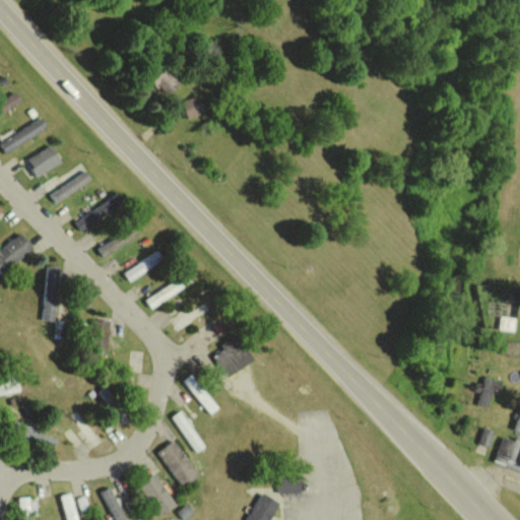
[(179,81),(166,67),(152,79),(166,93),(179,81)]
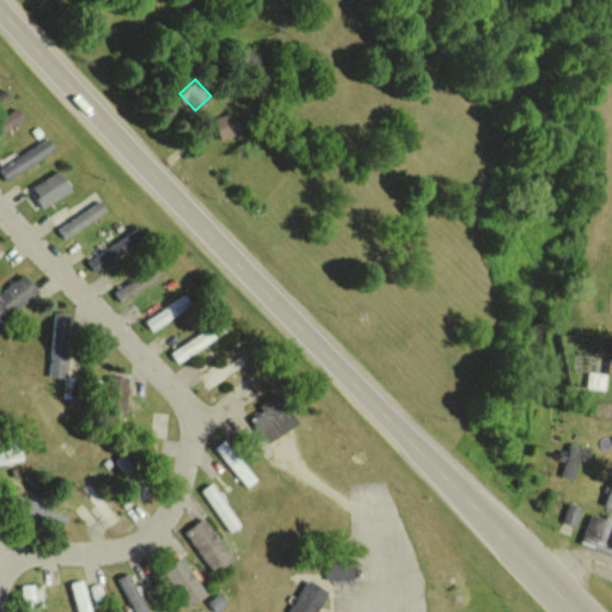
[(213,118),(220,139),(239,130),(232,111),(213,118)]
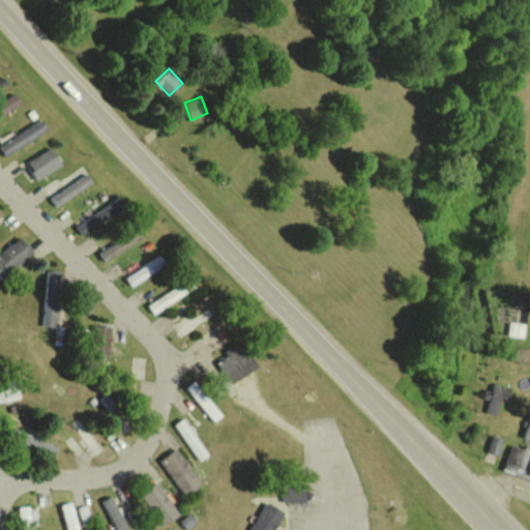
[(47,128),(40,118),(0,144),(0,146),(6,155),(47,128)]
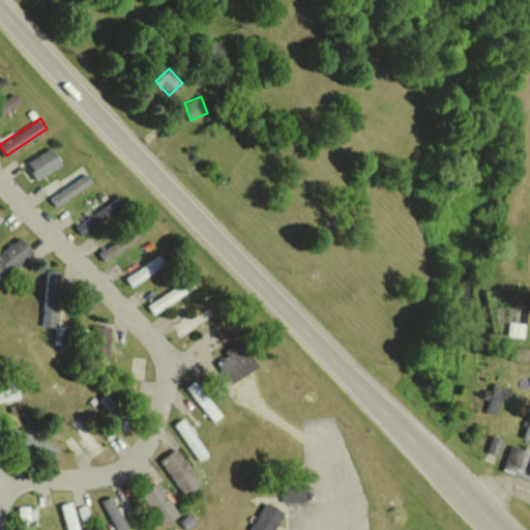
[(61,165),(50,147),(26,163),(36,180),(61,165)]
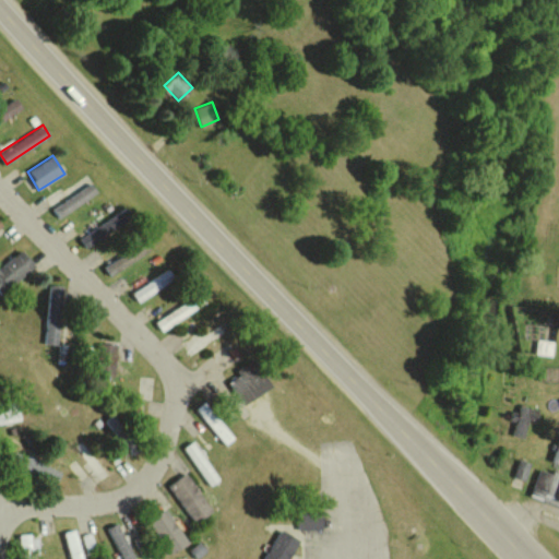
[(97,191),(91,182),(52,209),(59,218),(97,191)]
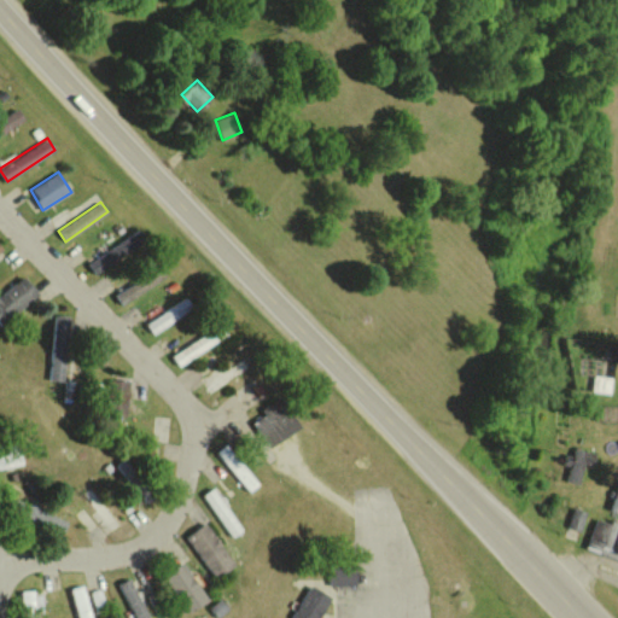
[(151,250),(140,231),(87,261),(98,280),(151,250)]
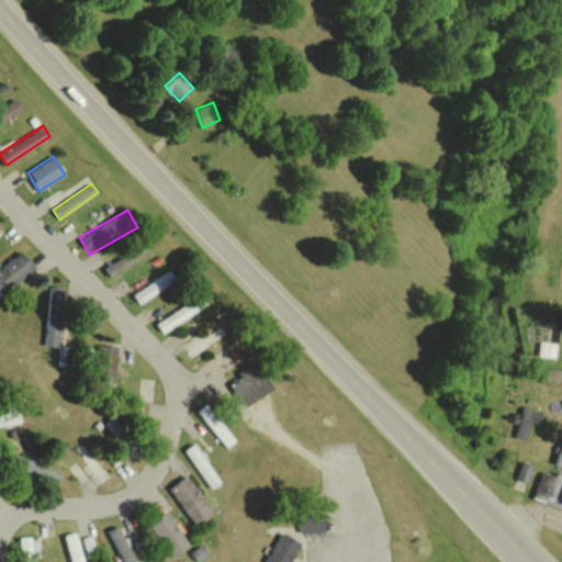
[(0,269),(0,293),(2,296),(35,265),(21,249),(0,269)]
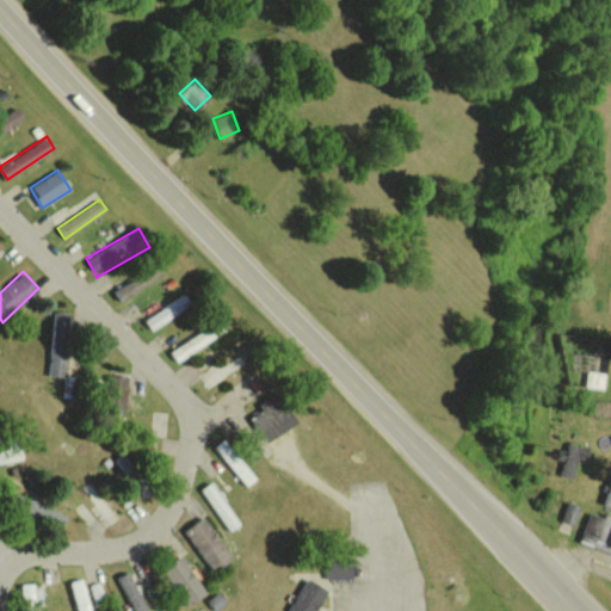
[(50,376),(67,376),(69,313),(53,312),(50,376)]
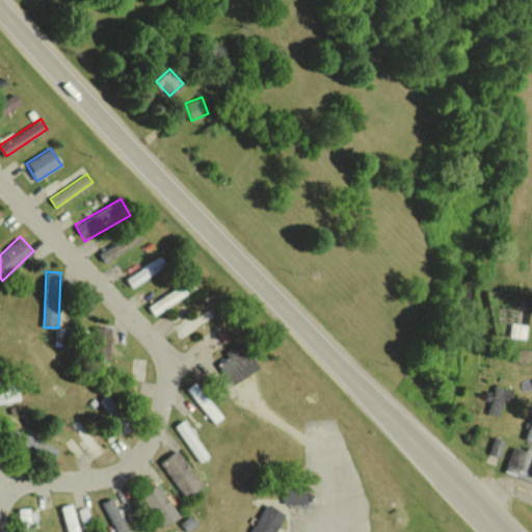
[(171,294),(170,292),(150,308),(155,315),(187,292),(182,286),(171,294)]
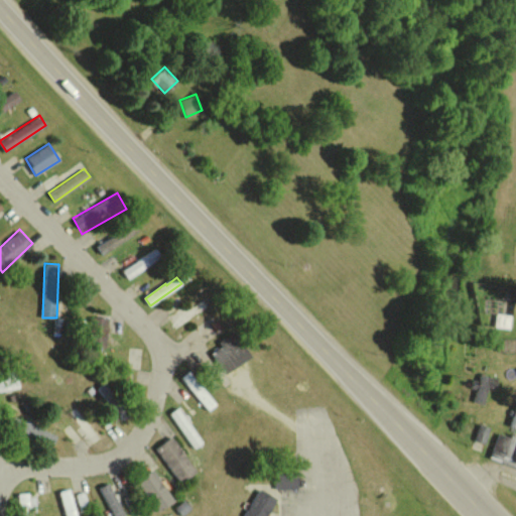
[(510,314),(495,313),(493,327),(509,328),(510,314)]
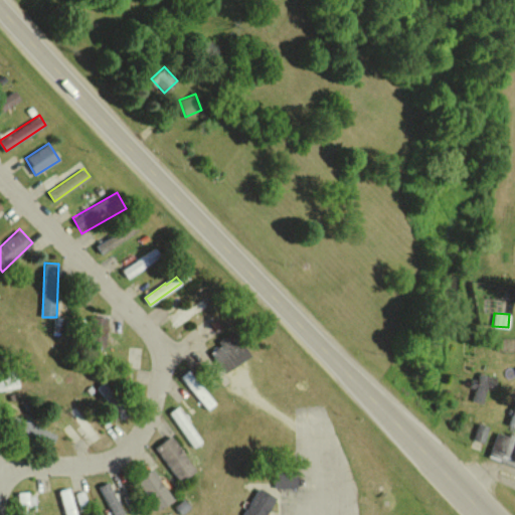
[(107,345),(108,317),(90,316),(89,345),(107,345)]
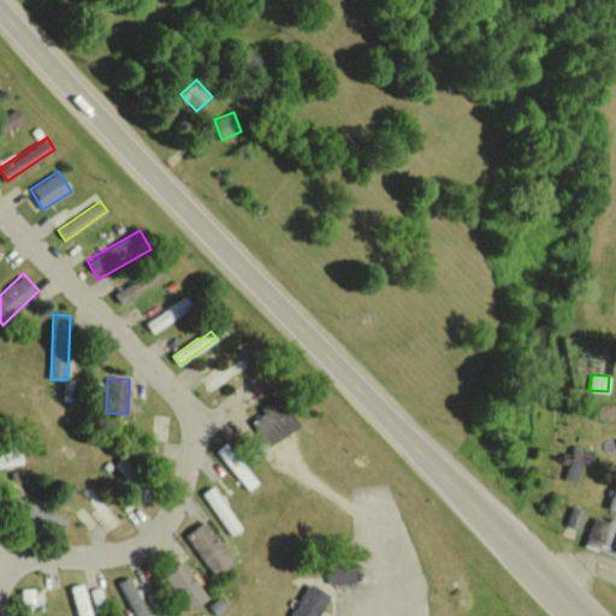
[(300,425),(278,395),(260,408),(264,413),(252,421),(270,446),(300,425)]
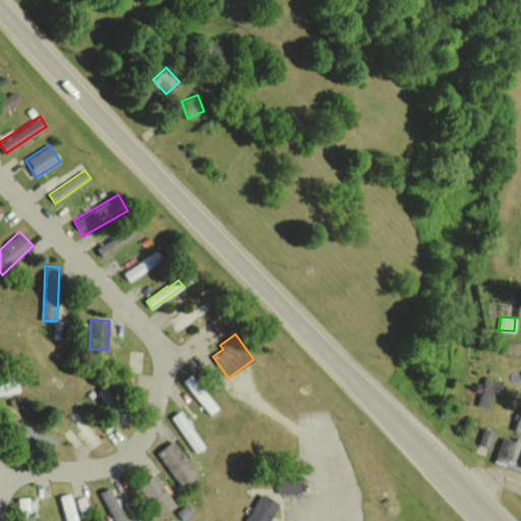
[(205,446),(179,411),(171,417),(195,452),(205,446)]
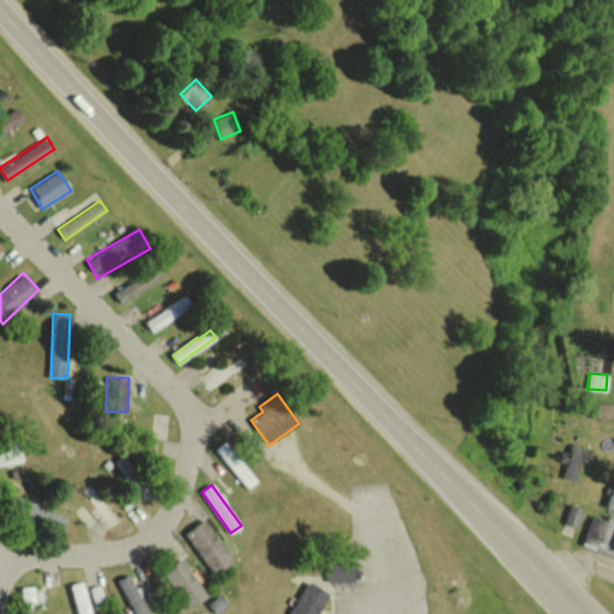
[(577,509),(567,506),(561,523),(571,527),(577,509)]
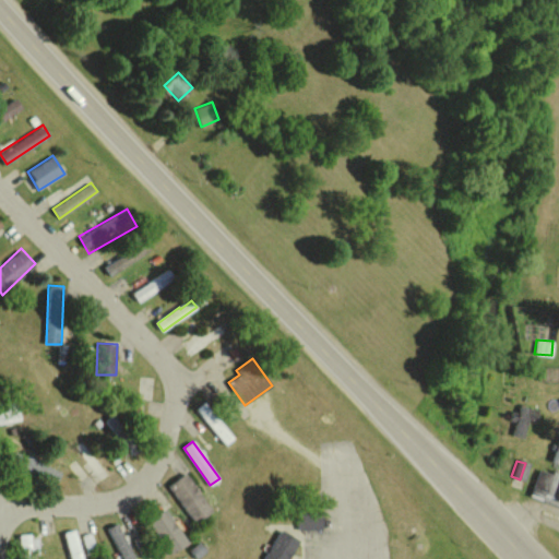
[(558,475),(536,470),(528,496),(558,504),(558,475)]
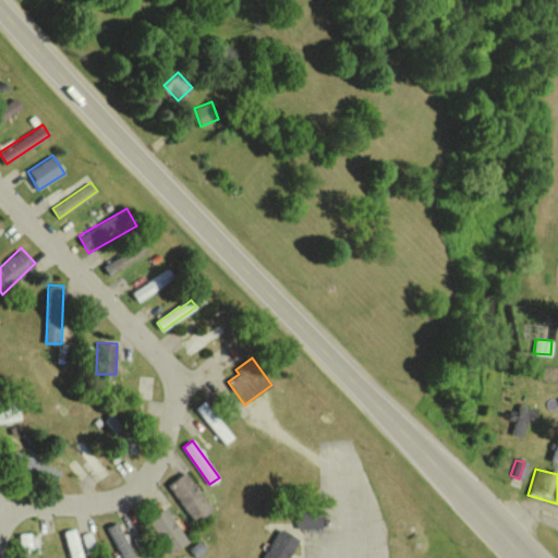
[(167,485),(195,522),(213,508),(184,471),(167,485)]
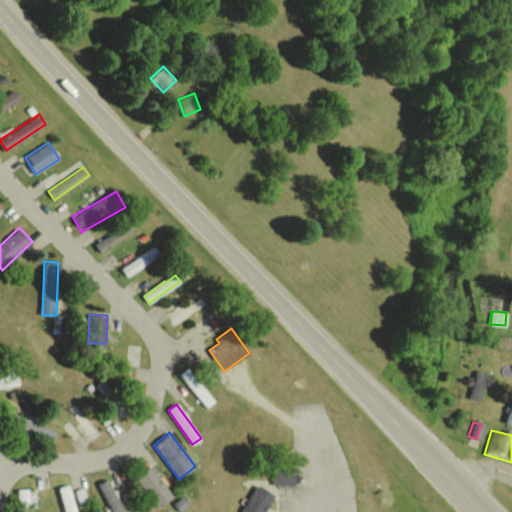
[(172,496),(152,465),(135,476),(156,508),(172,496)]
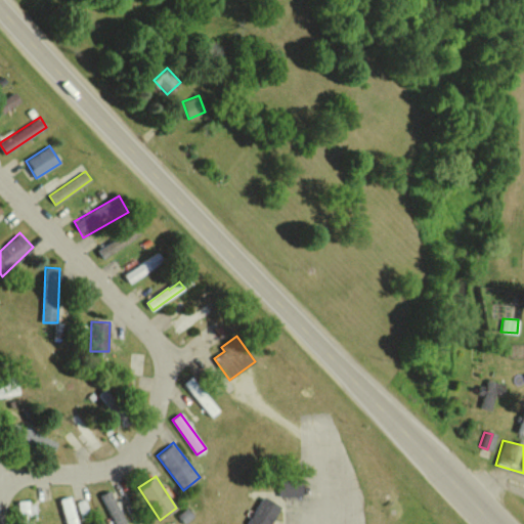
[(280,497),(302,496),(302,482),(280,483),(280,497)]
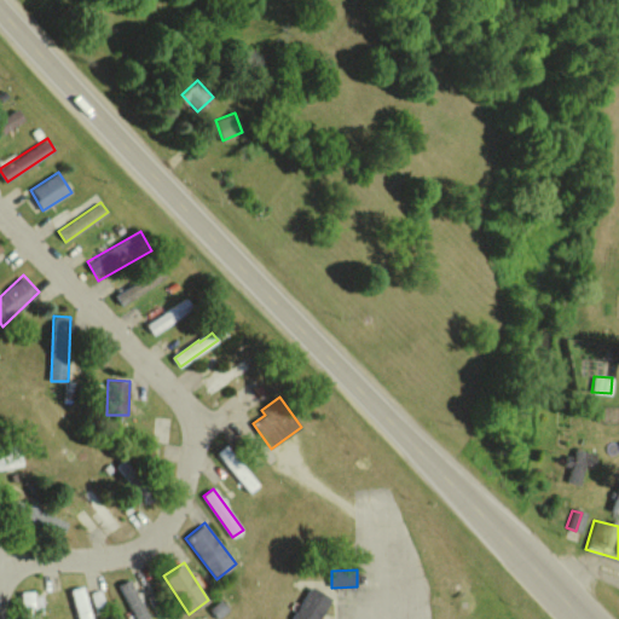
[(119,584),(134,618),(149,618),(131,578),(119,584)]
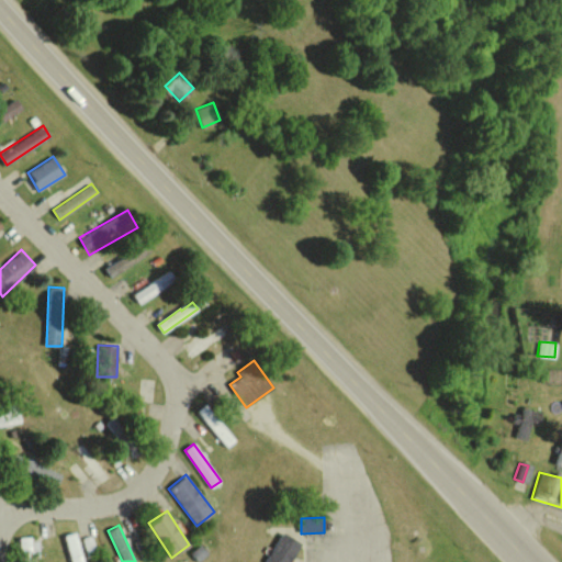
[(265,561),(290,561),(302,543),(281,531),(263,561),(265,561)]
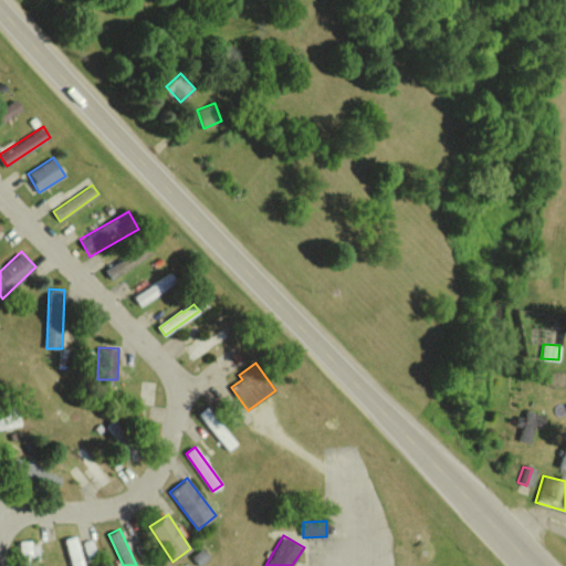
[(84,565),(76,536),(65,538),(72,565),(84,565)]
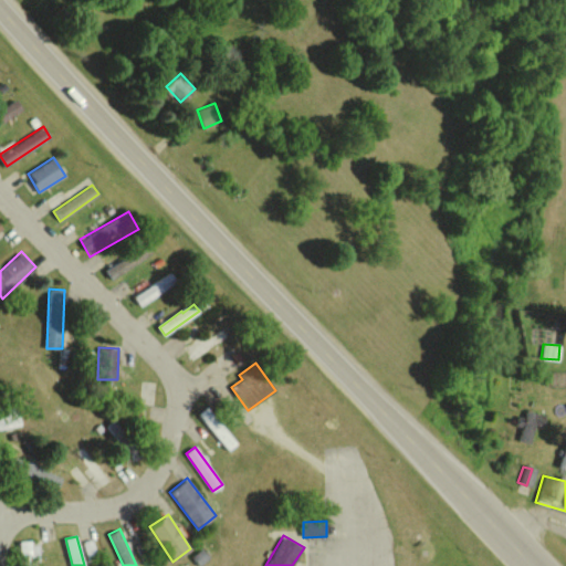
[(19,541),(22,559),(38,557),(35,538),(19,541)]
